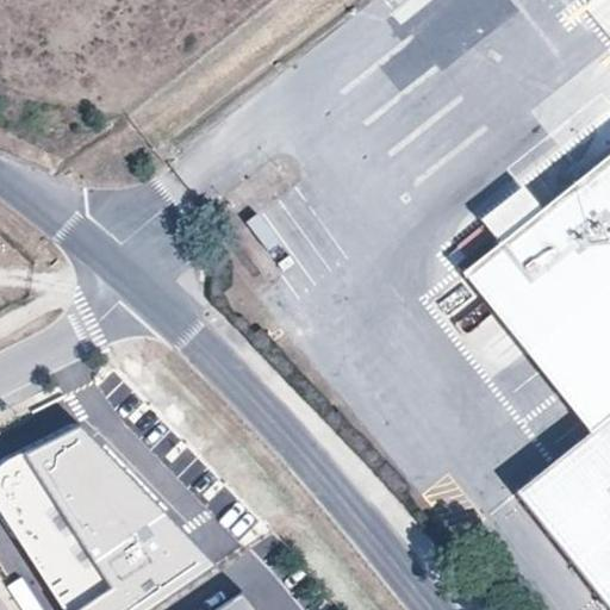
[(609,151),(541,209),(497,243),(460,272),(590,433),(515,492),(609,609),(609,151)]
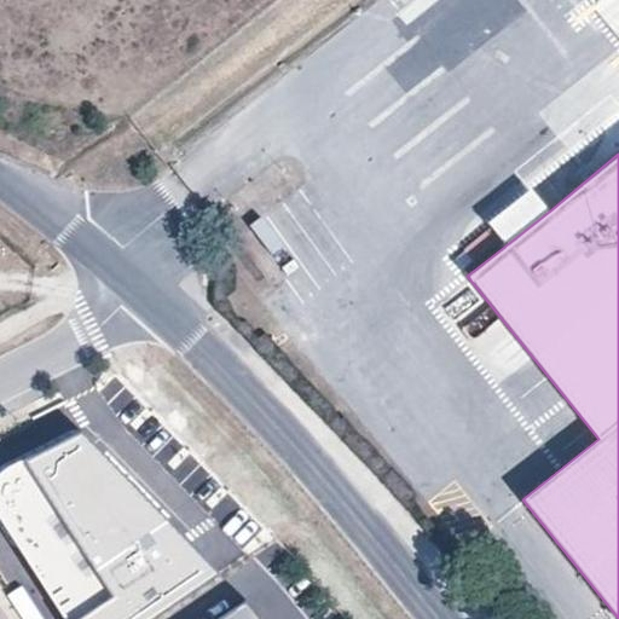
[(486,225),(504,247),(549,212),(531,190),(486,225)]
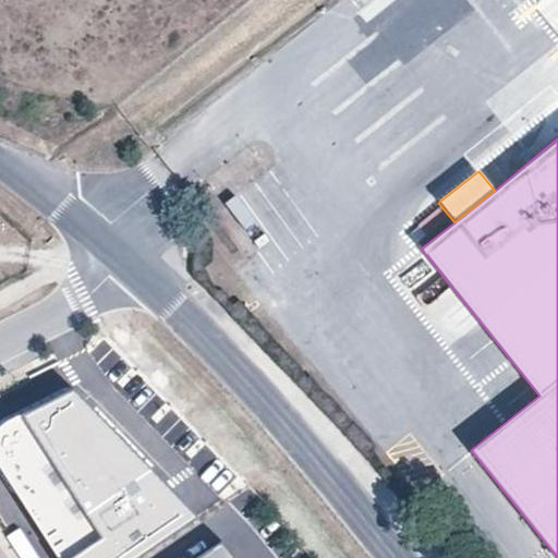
[(75,391),(7,423),(0,427),(0,463),(0,464),(61,557),(134,557),(195,517),(156,474),(96,413),(91,416),(75,391)]
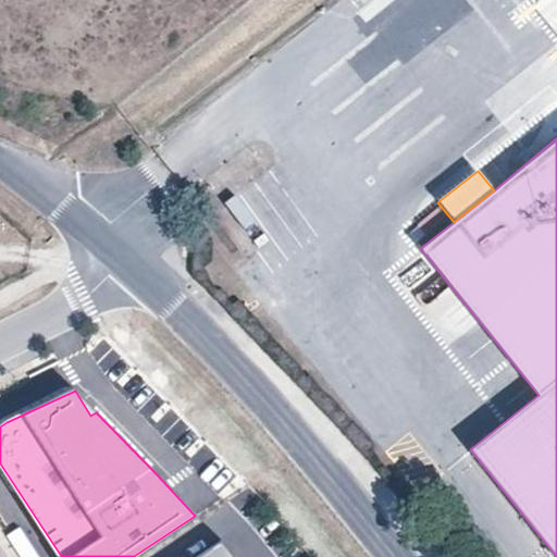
[(237,556),(219,533),(188,556),(237,556)]
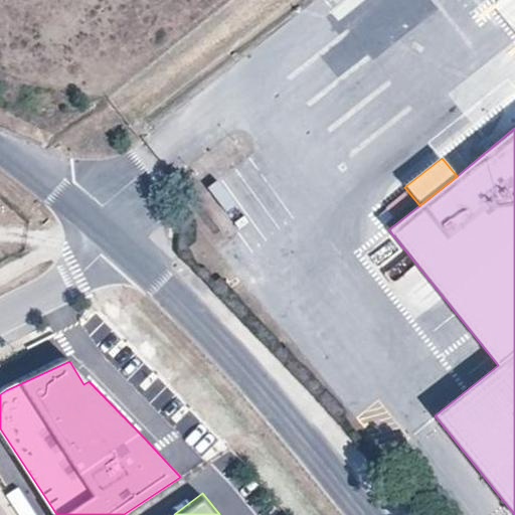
[(21,508),(25,514),(44,514),(35,499),(21,508)]
